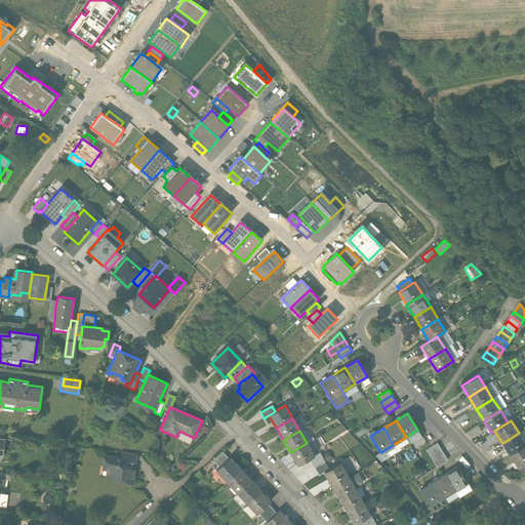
[(524,442),(519,433),(502,443),(510,455),(524,445),(524,442)]
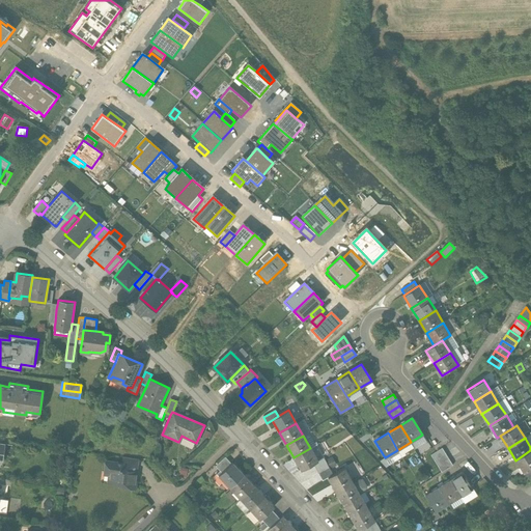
[(310,448),(294,457),(301,471),(312,464),(318,460),(310,448)]
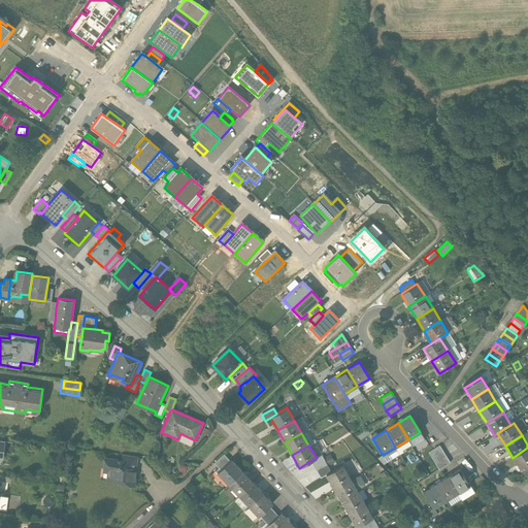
[(439,446),(428,452),(432,458),(443,451),(439,446)]
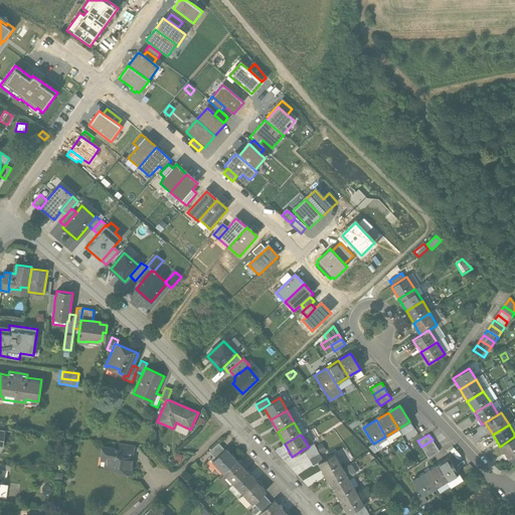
[(514,437),(500,447),(508,459),(508,458),(514,454),(514,437)]
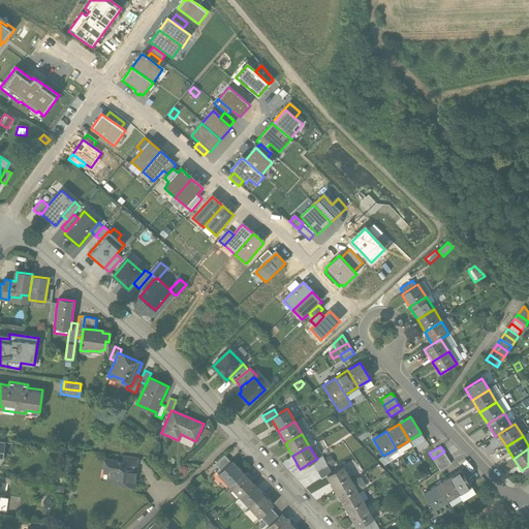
[(444,452),(433,459),(436,465),(447,458),(444,452)]
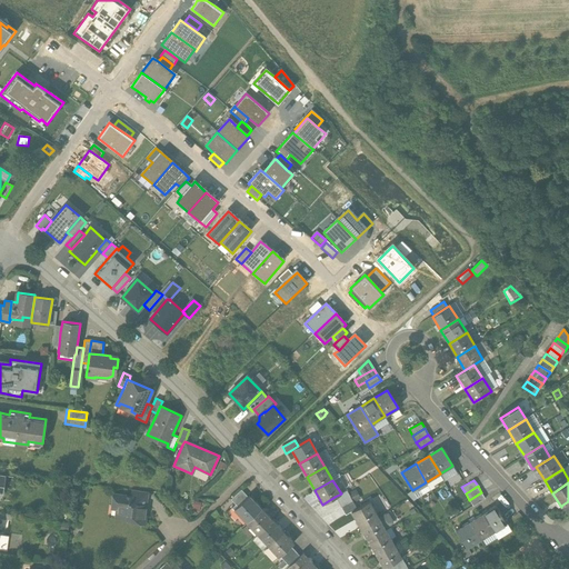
[(132,497),(113,495),(112,506),(118,507),(117,517),(126,518),(126,520),(128,522),(132,523),(135,522),(145,523),(147,506),(146,506),(147,492),(133,490),(132,497)]
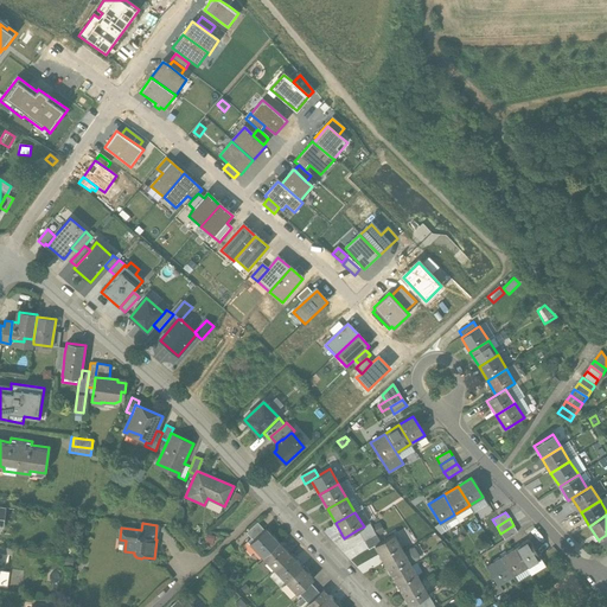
[(257,523),(247,534),(253,541),(264,530),(257,523)]
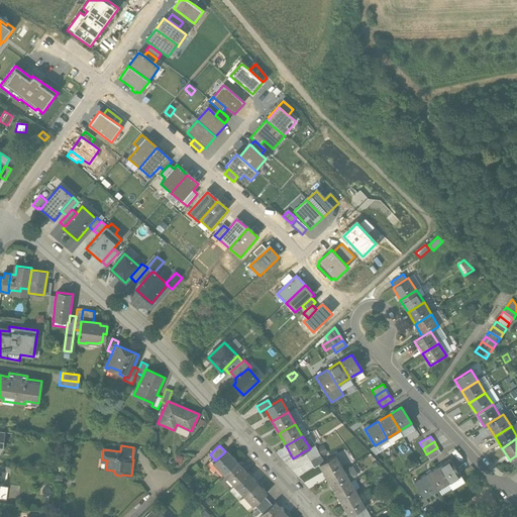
[(310,448),(304,451),(308,456),(318,450),(315,445),(310,448)]
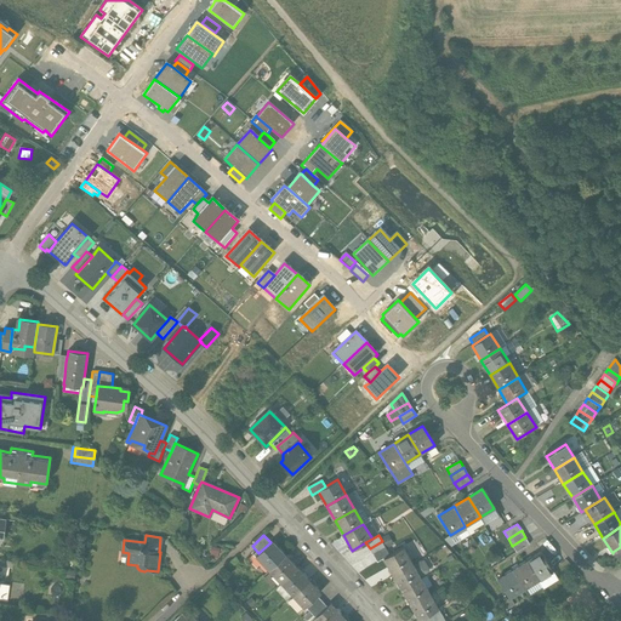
[(525,537),(512,546),(516,553),(530,545),(525,537)]
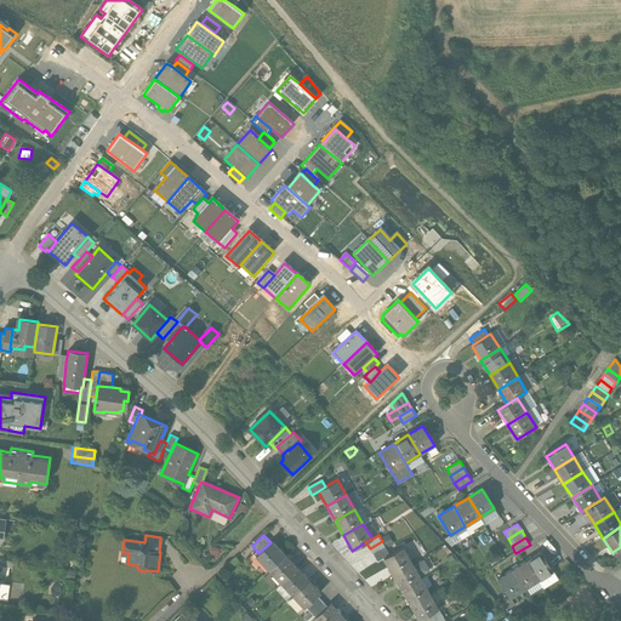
[(285,554),(272,541),(258,553),(256,556),(269,570),(285,554)]
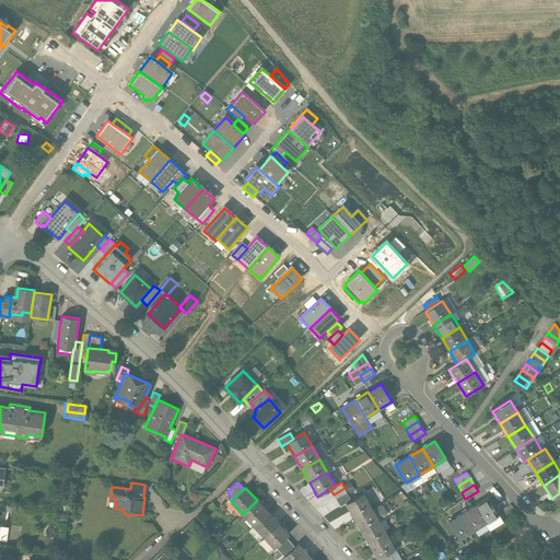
[(345,488),(334,494),(336,500),(348,493),(345,488)]
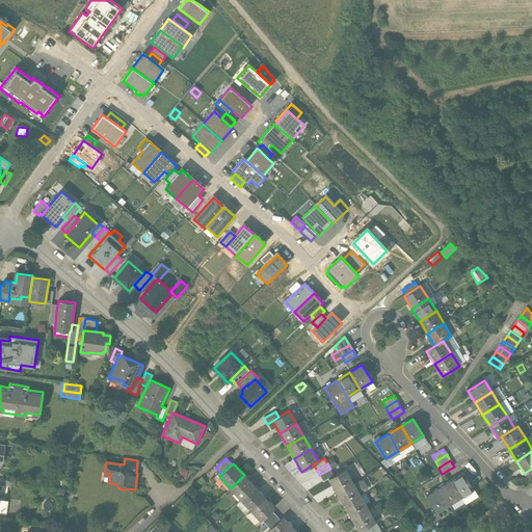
[(330,469),(319,475),(323,481),(328,478),(334,475),(330,469)]
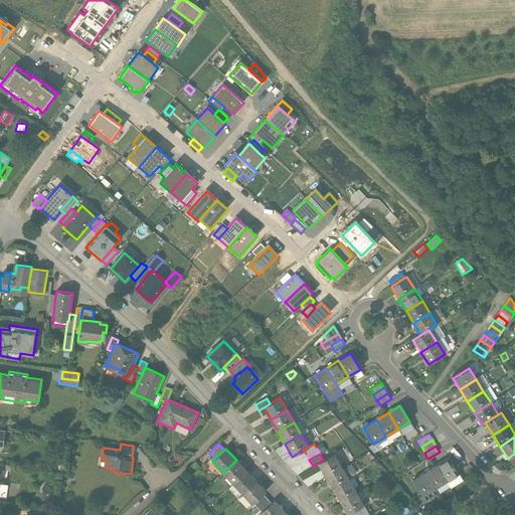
[(323,460),(318,463),(326,477),(342,467),(334,454),(323,460)]
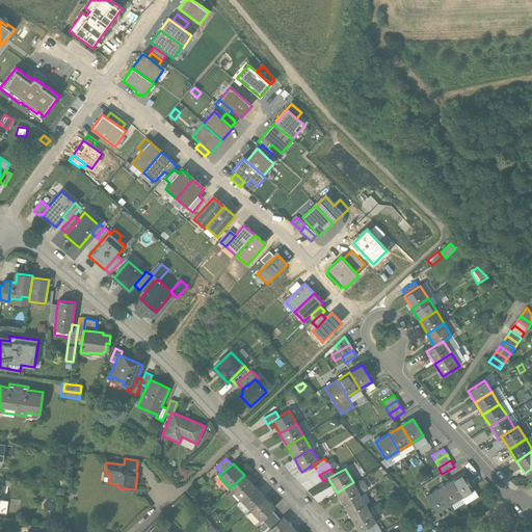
[(463,472),(451,480),(461,497),(467,493),(466,490),(471,486),(473,489),(474,488),(463,472)]
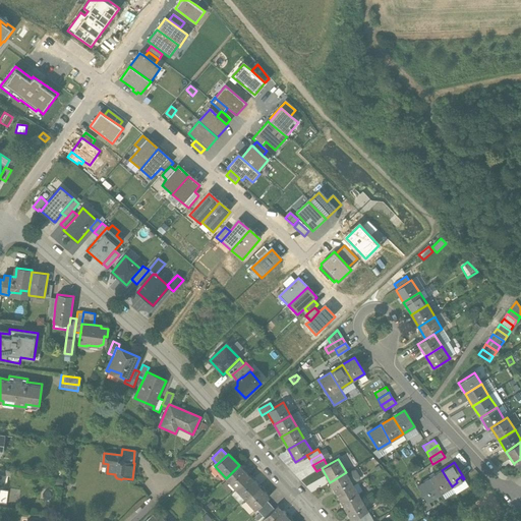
[(239,465),(226,478),(230,482),(232,480),(238,486),(249,476),(239,465)]
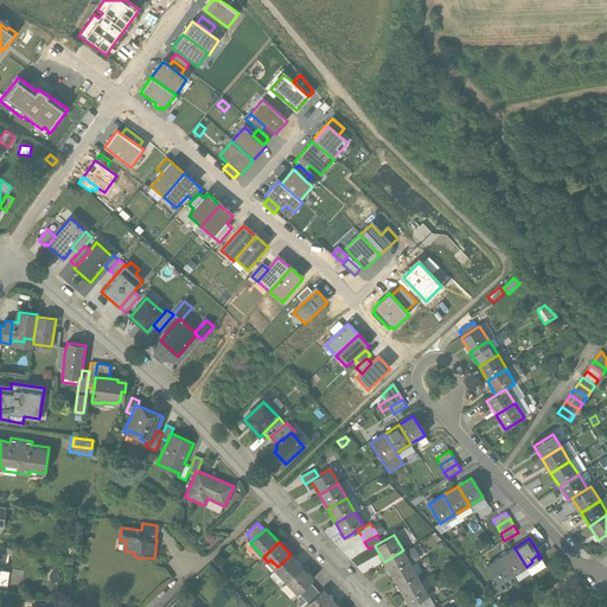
[(515,548),(500,556),(512,576),(518,585),(532,576),(526,567),(515,548)]
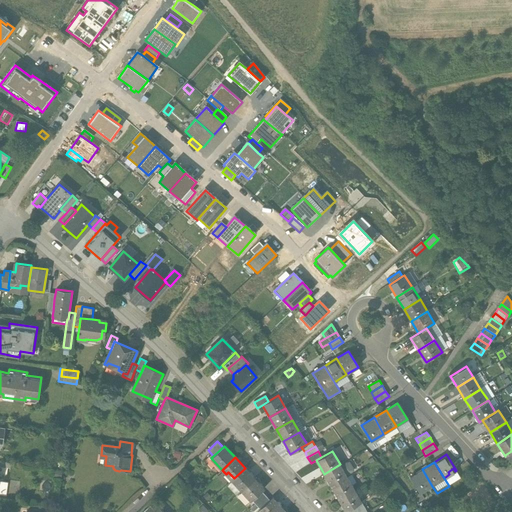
[(340,464),(324,474),(331,486),(347,476),(340,464)]
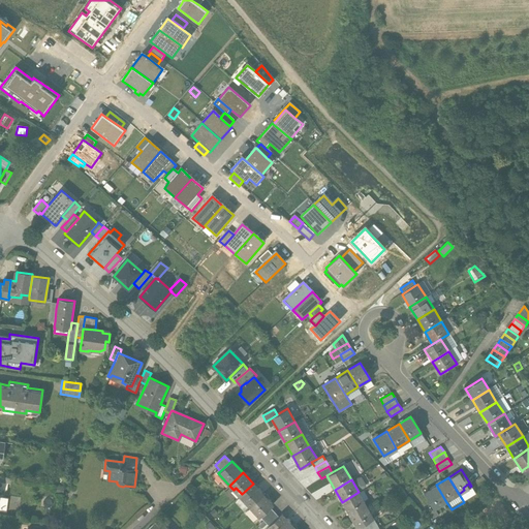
[(242,494),(240,496),(244,501),(246,499),(251,504),(263,494),(253,484),(242,494)]
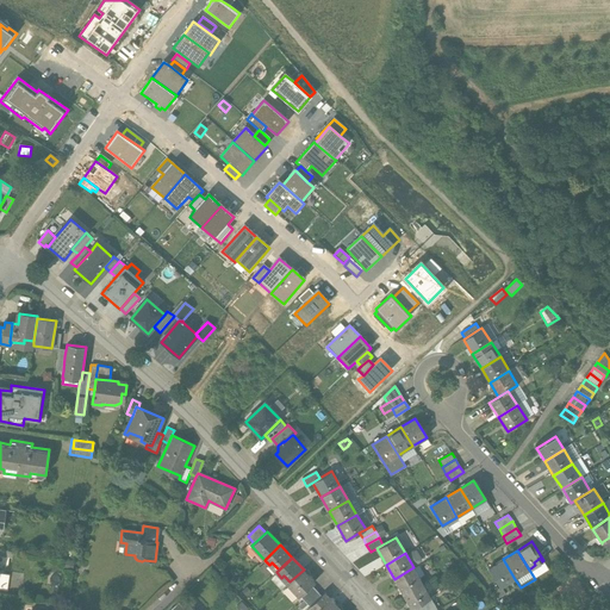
[(515,579),(503,559),(489,568),(500,587),(493,593),(498,599),(505,595),(502,589),(515,579)]
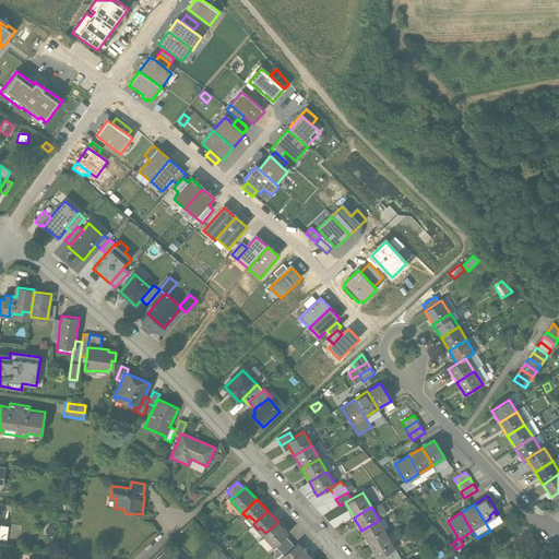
[(379,520),(361,531),(369,544),(387,534),(379,520)]
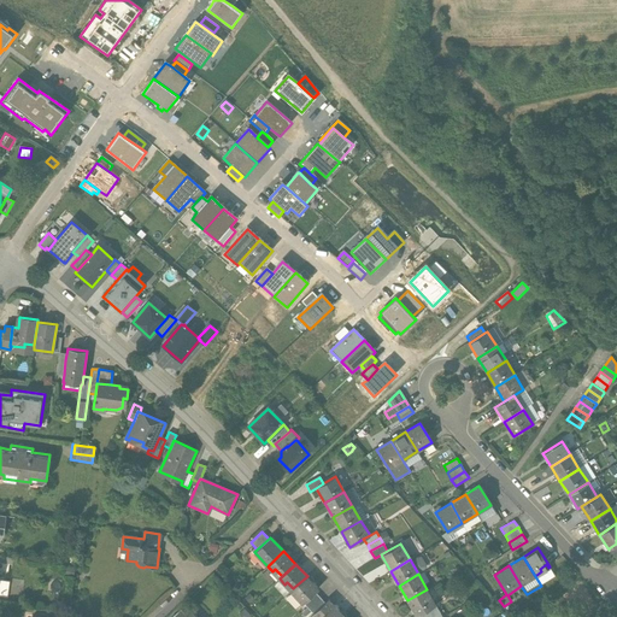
[(293,588),(291,591),(295,597),(298,594),(305,601),(315,592),(318,588),(307,576),(293,588)]
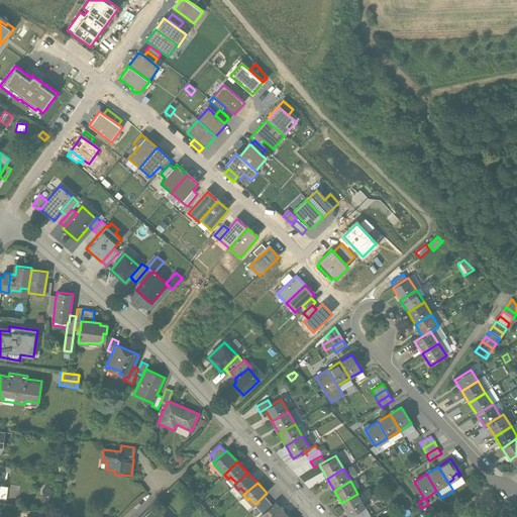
[(357,494),(341,503),(348,515),(353,513),(365,506),(357,494)]
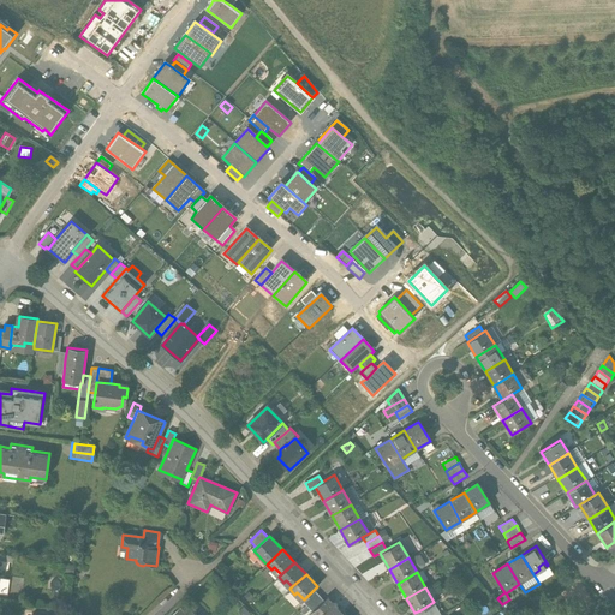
[(304,599),(303,601),(308,605),(318,595),(314,590),(304,599)]
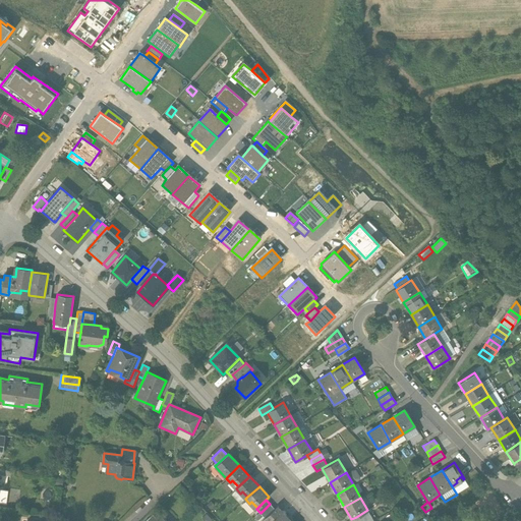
[(215,507),(211,502),(207,506),(211,510),(215,507)]
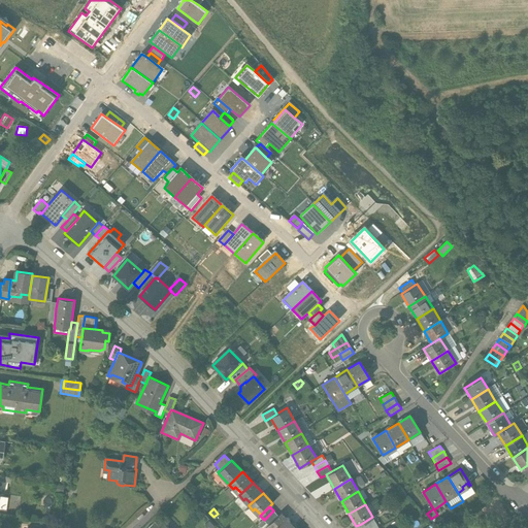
[(273,510),(264,520),(268,525),(277,516),(273,510)]
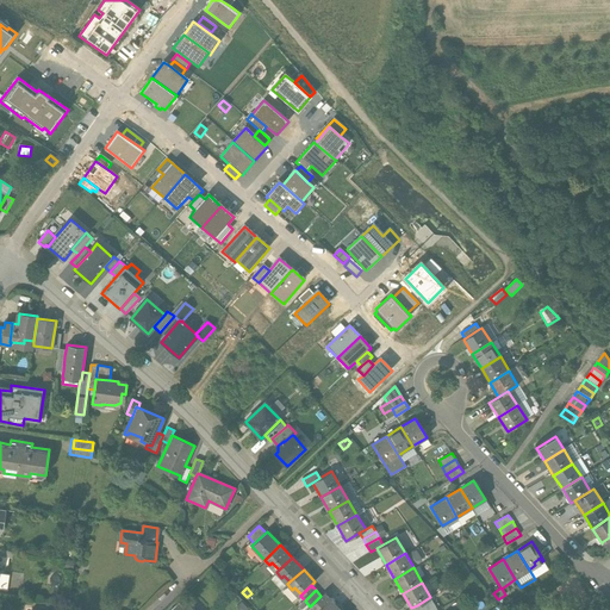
[(310,607),(309,607),(311,609),(329,609),(336,604),(324,592),(321,596),(310,607)]
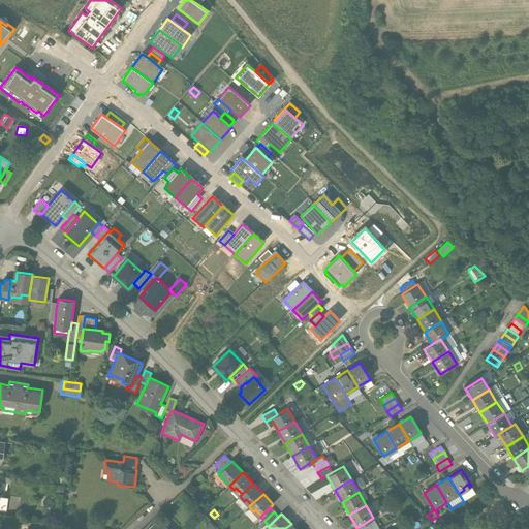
[(373,518),(362,525),(364,528),(366,528),(376,523),(373,518)]
